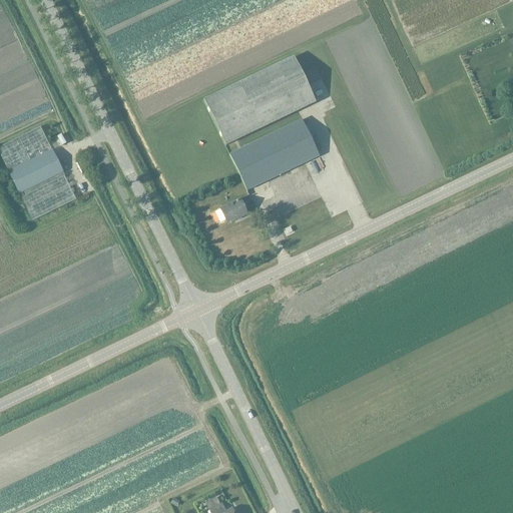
[(294,57),(203,101),(224,146),(315,102),(294,57)]
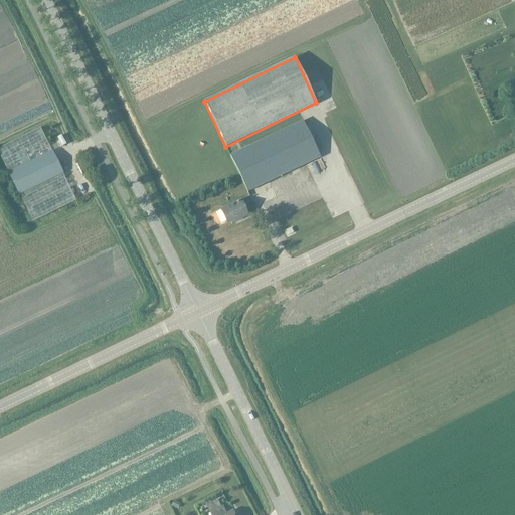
[(229,155),(247,192),(320,157),(303,120),(229,155)]
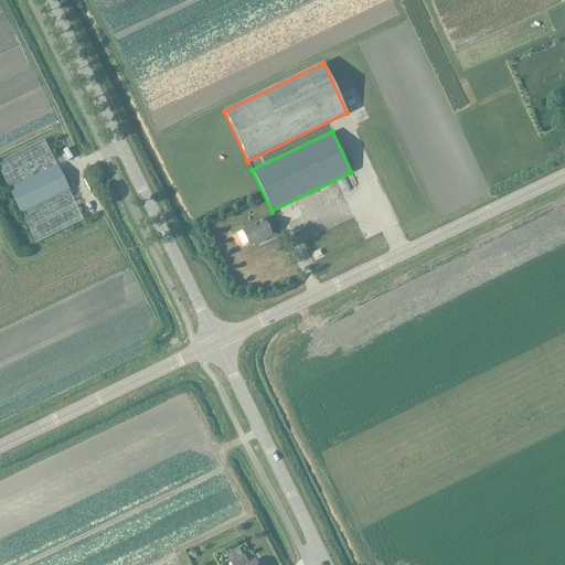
[(44,140),(0,161),(0,170),(9,189),(56,164),(44,140)]
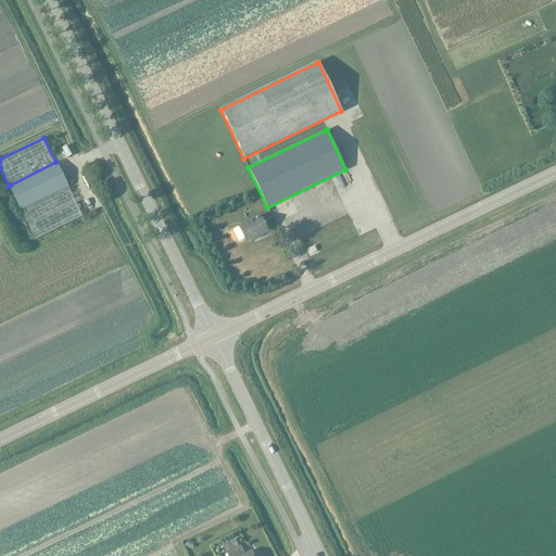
[(55,163),(9,187),(21,210),(67,187),(55,163)]
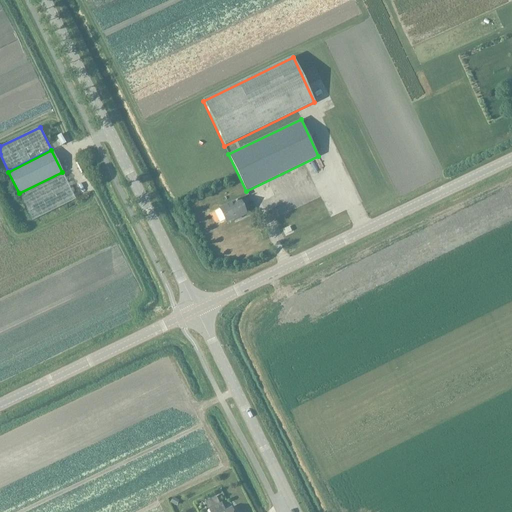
[(32,221),(75,199),(64,176),(21,197),(32,221)]
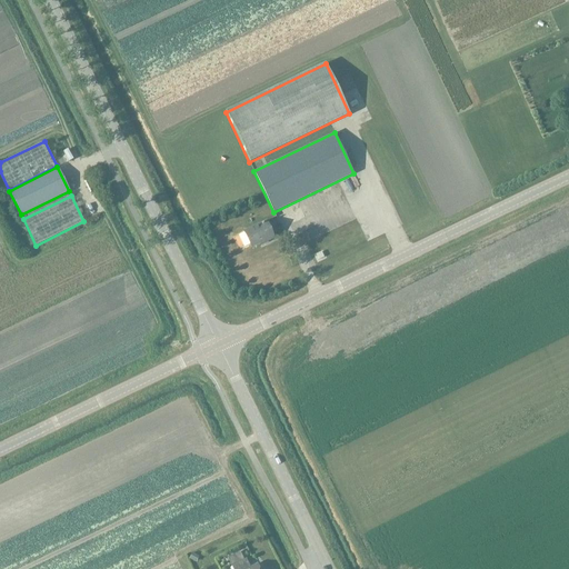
[(263,242),(273,238),(266,221),(243,232),(251,247),(262,241),(263,242)]
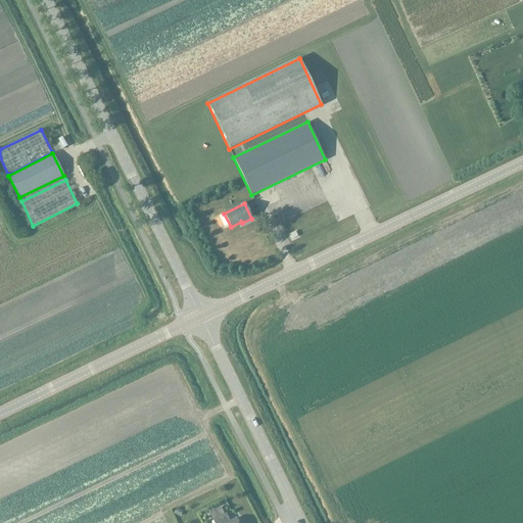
[(238,522),(236,519),(230,522),(226,514),(212,520),(214,522),(238,522)]
